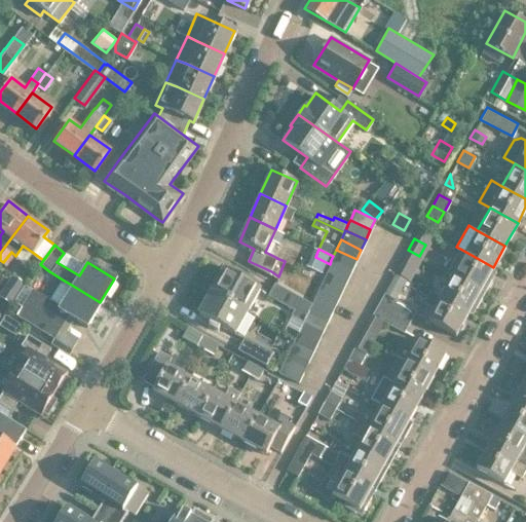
[(453,274),(484,292),(492,277),(488,275),(493,267),(460,249),(448,271),(453,274)]
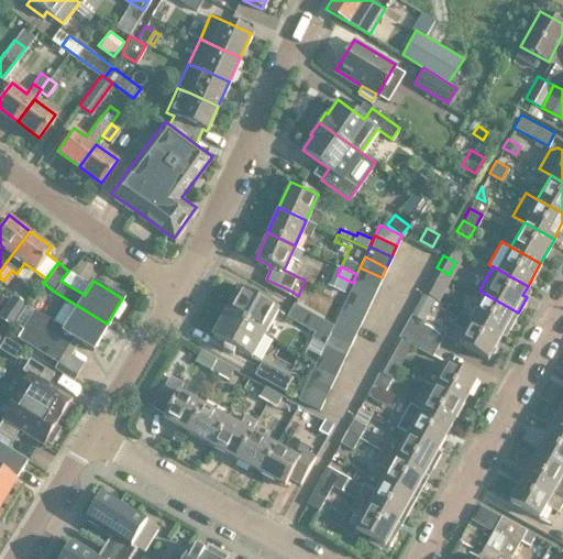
[(360,267),(356,274),(354,278),(376,288),(382,277),(360,267)]
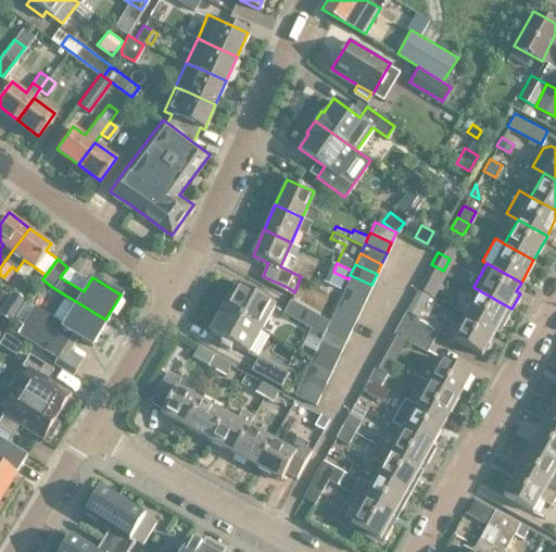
[(443,271),(431,264),(425,275),(437,281),(443,271)]
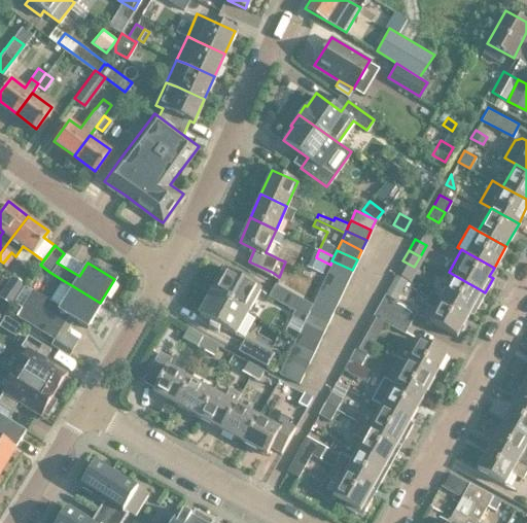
[(327,271),(347,280),(352,270),(331,260),(330,265),(327,271)]
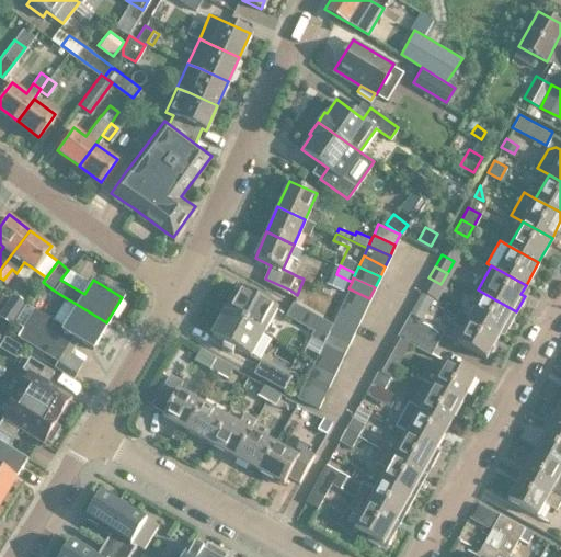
[(238,285),(225,309),(263,331),(276,307),(238,285)]
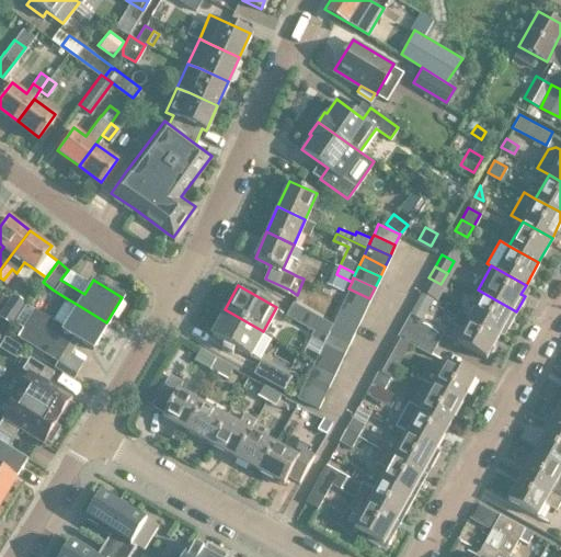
[(348,288),(343,299),(365,309),(369,298),(348,288)]
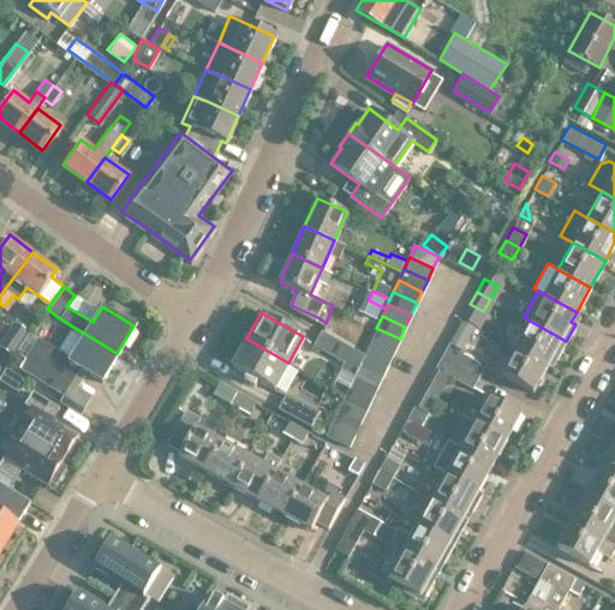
[(566,341),(530,321),(515,346),(548,364),(551,357),(556,359),(566,341)]
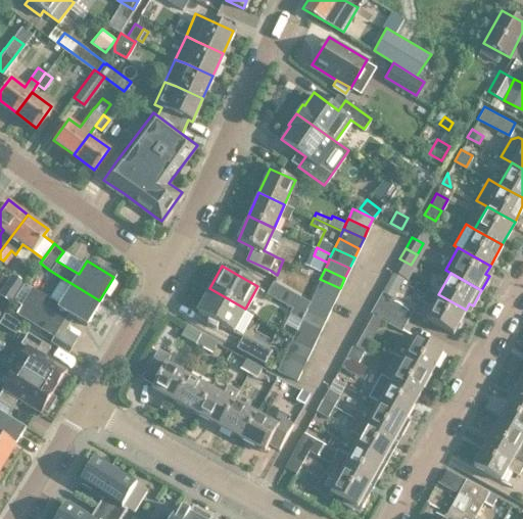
[(12,274),(1,293),(12,300),(13,299),(24,281),(12,274)]
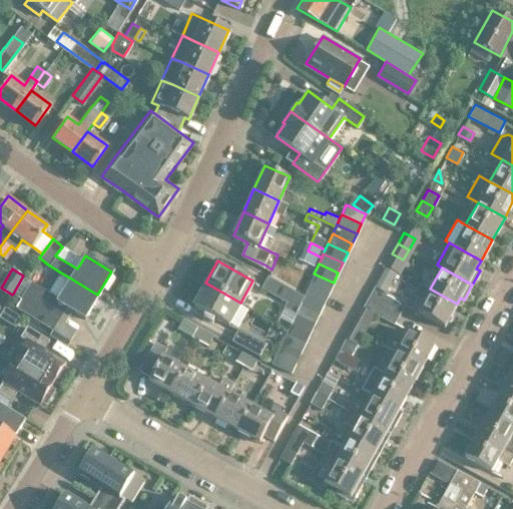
[(14,307),(23,312),(51,329),(65,306),(84,317),(97,295),(71,279),(59,272),(48,290),(31,279),(30,281),(23,276),(13,294),(20,298),(14,307)]
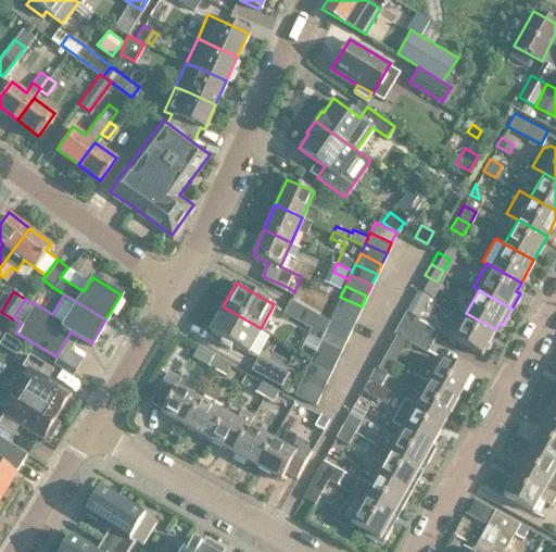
[(336,306),(356,316),(362,306),(340,297),(336,306)]
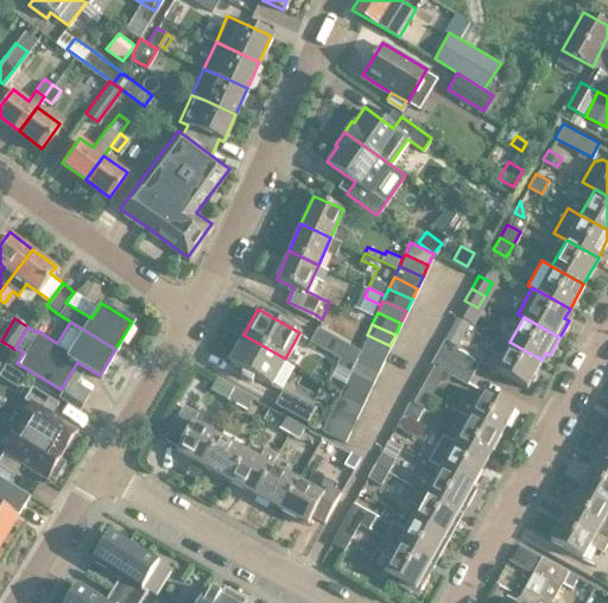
[(350,369),(355,359),(360,349),(349,344),(317,325),(309,340),(341,359),(339,363),(350,369)]
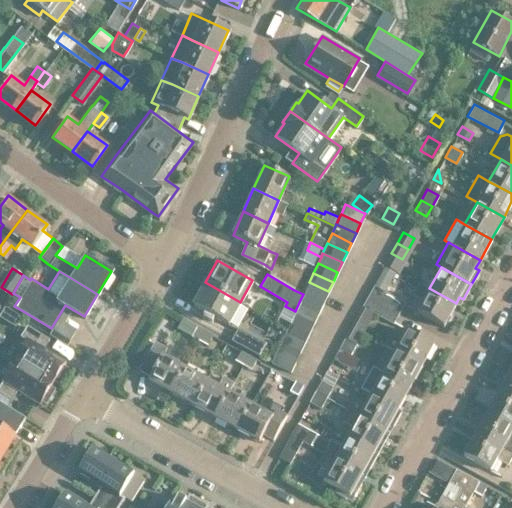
[(228,324),(240,302),(205,282),(193,304),(228,324)]
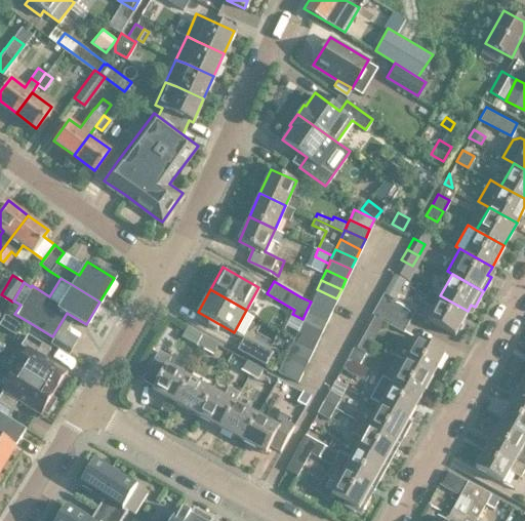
[(317,289),(312,299),(332,309),(336,298),(317,289)]
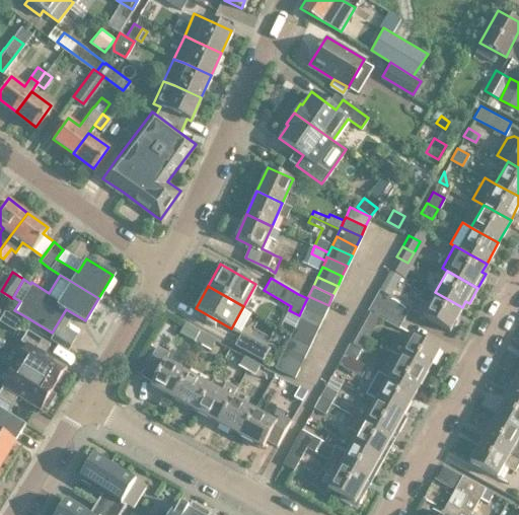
[(429,303),(422,315),(449,330),(462,307),(435,292),(435,293),(425,287),(420,297),(429,303)]
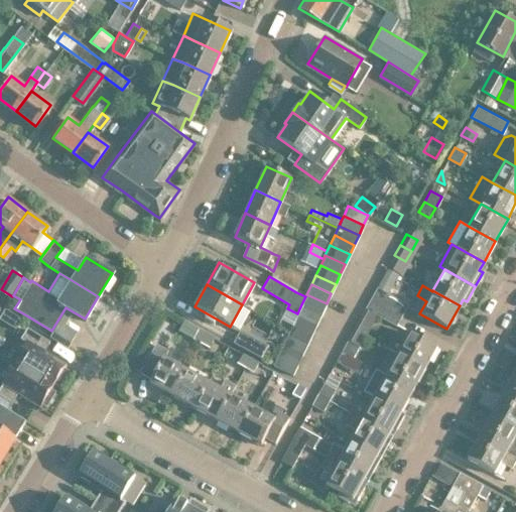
[(377,286),(371,297),(401,314),(407,303),(377,286)]
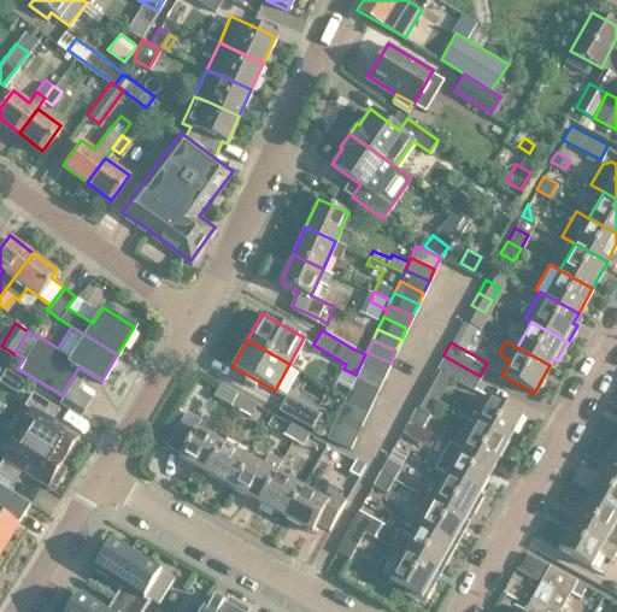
[(360,364),(385,375),(391,363),(366,352),(365,354),(360,364)]
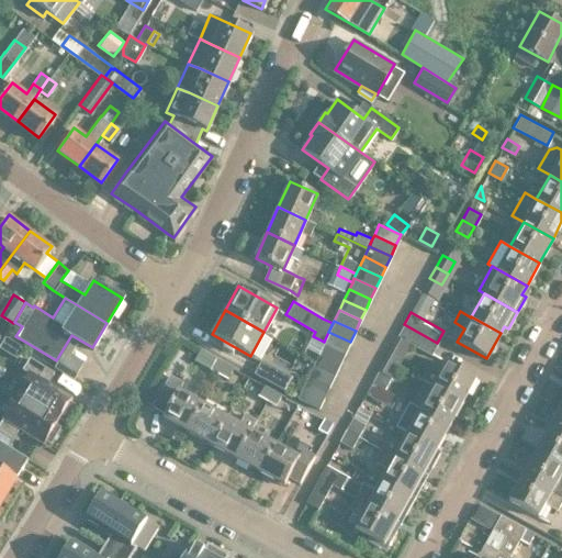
[(437,343),(404,324),(397,335),(430,354),(437,343)]
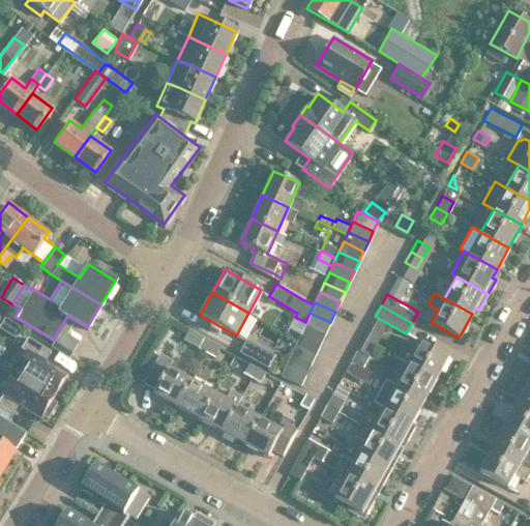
[(310,313),(305,322),(305,323),(326,332),(330,322),(310,313)]
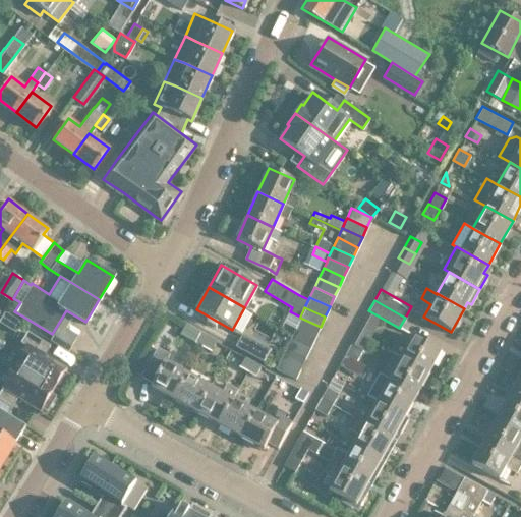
[(295,327),(315,336),(321,327),(300,318),(295,327)]
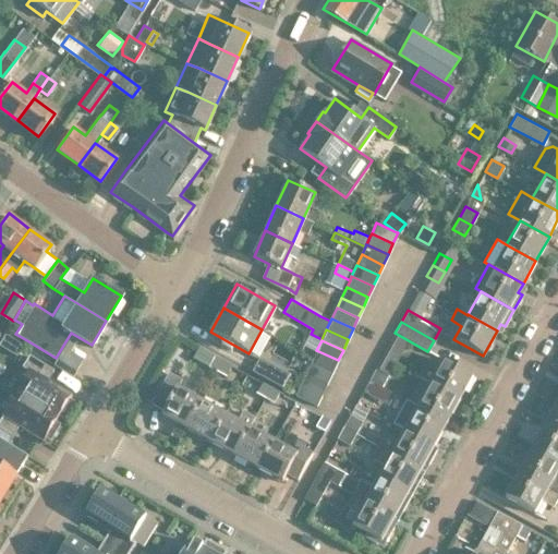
[(316,350),(312,361),(332,371),(338,360),(316,350)]
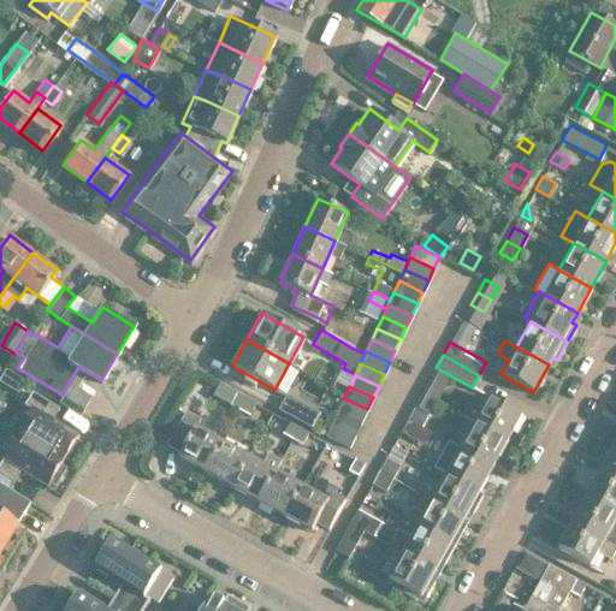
[(33,409),(18,432),(61,460),(64,456),(69,460),(80,443),(75,440),(77,435),(51,419),(59,408),(33,391),(24,403),(33,409)]
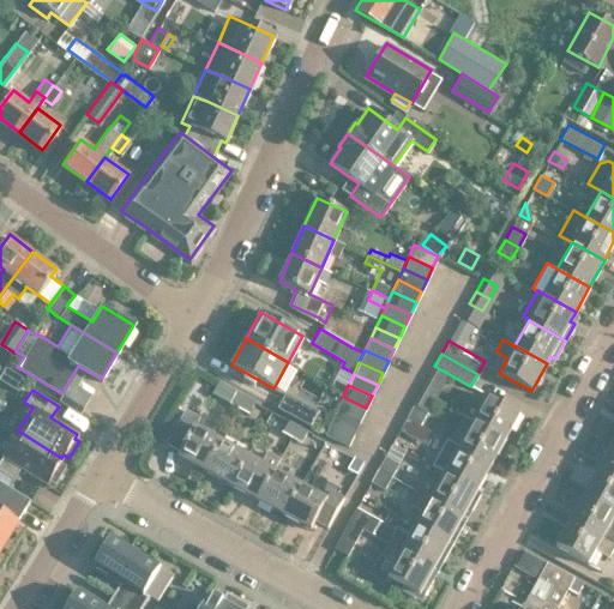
[(229,402),(239,406),(245,395),(236,390),(229,402)]
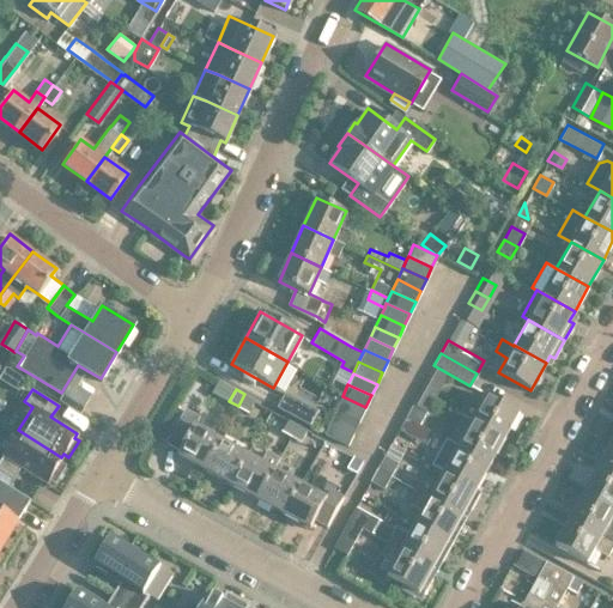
[(277,406),(309,424),(317,409),(285,391),(277,406)]
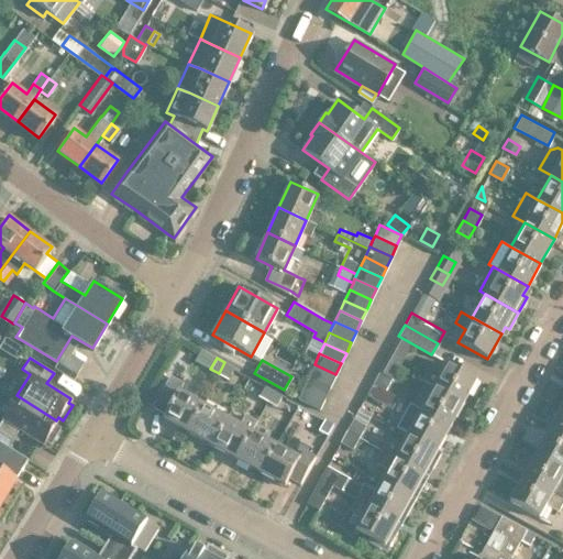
[(434,384),(433,386),(464,403),(477,377),(448,361),(441,373),(428,366),(422,377),(434,384)]
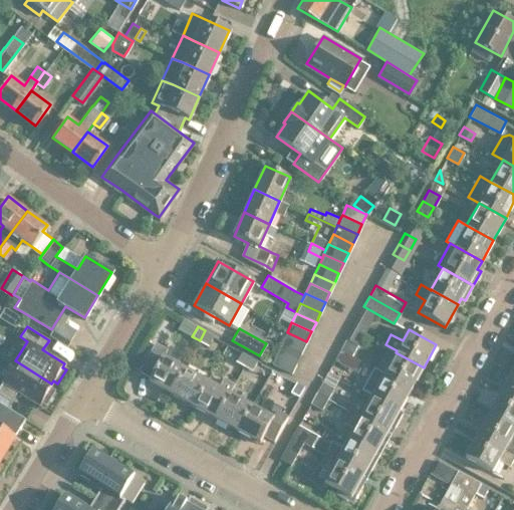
[(213,335),(205,330),(200,340),(208,344),(213,335)]
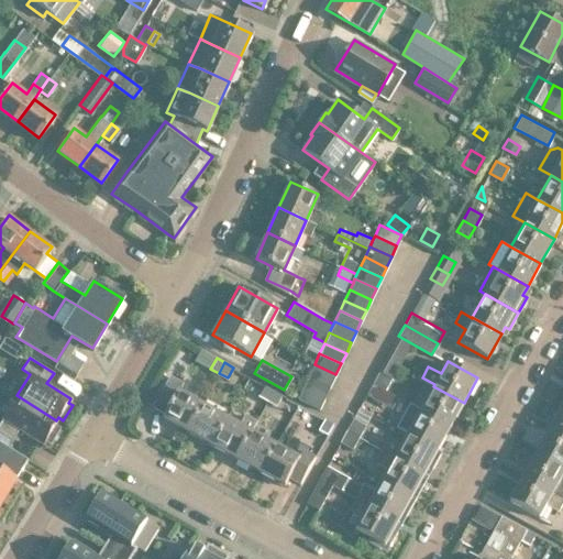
[(335,374),(315,364),(309,375),(331,385),(335,374)]
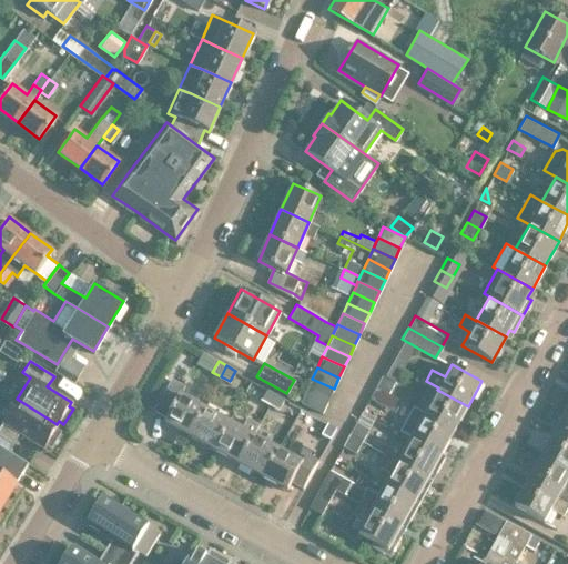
[(383,373),(376,385),(388,392),(395,381),(383,373)]
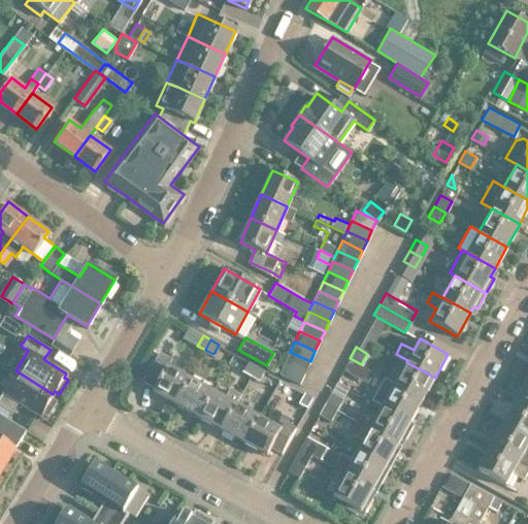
[(155,387),(153,391),(174,403),(189,378),(167,366),(171,358),(159,352),(142,381),(155,387)]
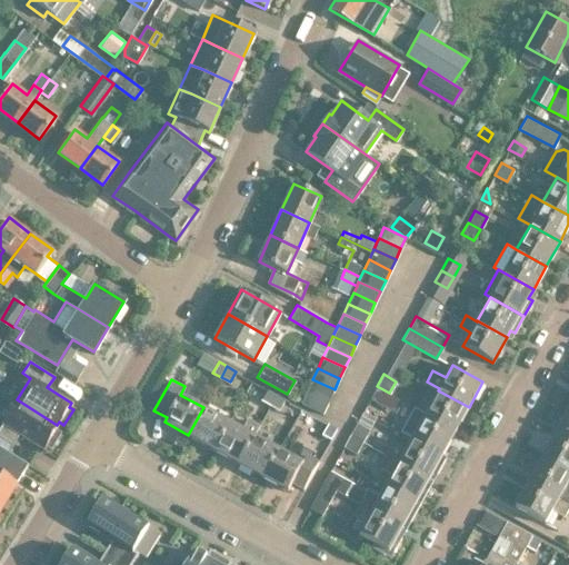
[(312,379),(307,390),(329,400),(335,389),(312,379)]
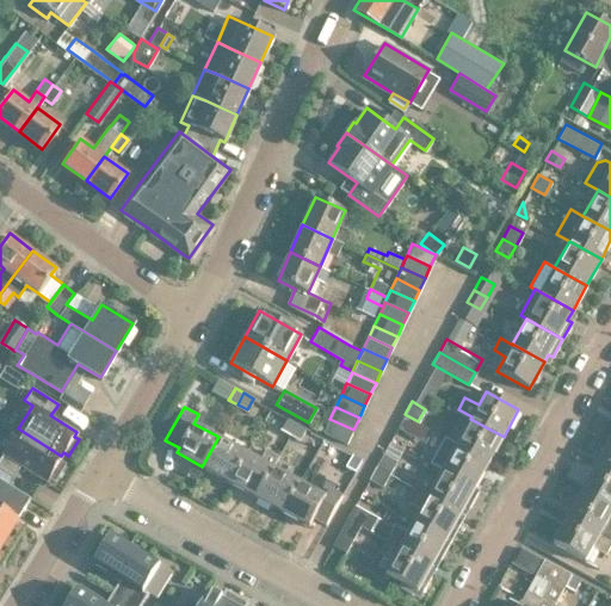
[(405,414),(397,427),(411,434),(418,421),(405,414)]
